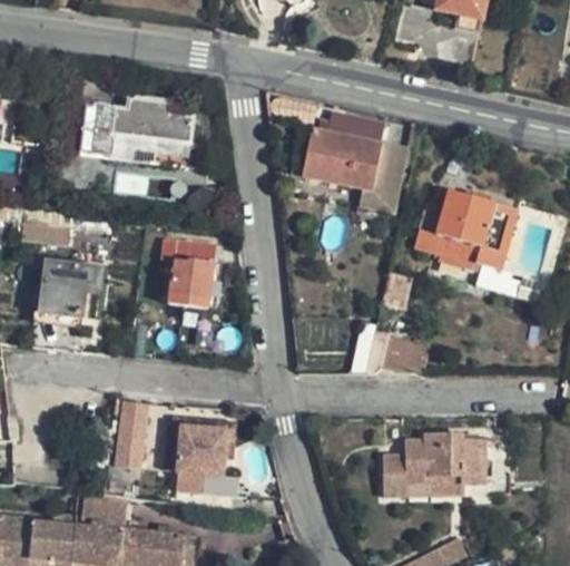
[(438,0),(436,5),(436,7),(482,18),(485,0),(438,0)]
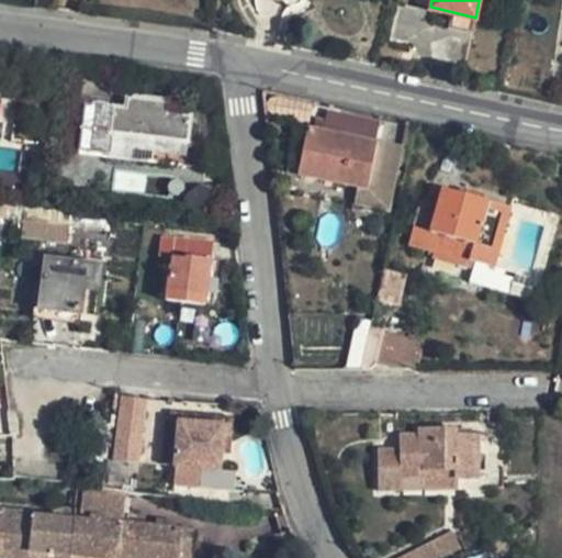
[(190,142),(194,111),(171,110),(172,97),(126,90),(124,103),(102,102),(100,116),(96,116),(92,136),(98,137),(96,151),(133,156),(134,147),(187,153),(187,142),(190,142)]
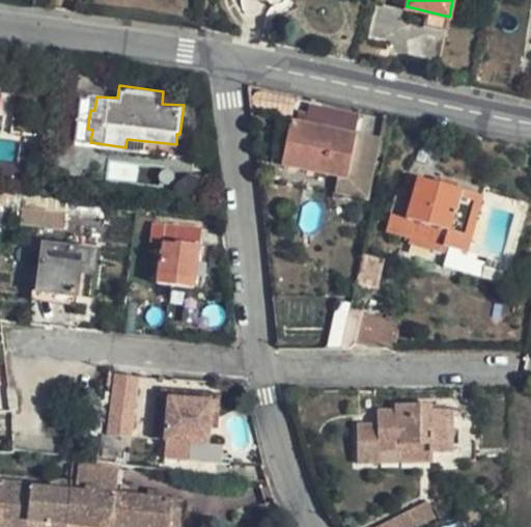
[(61,138),(90,142),(92,130),(87,129),(90,110),(94,110),(96,96),(67,93),(61,138)]
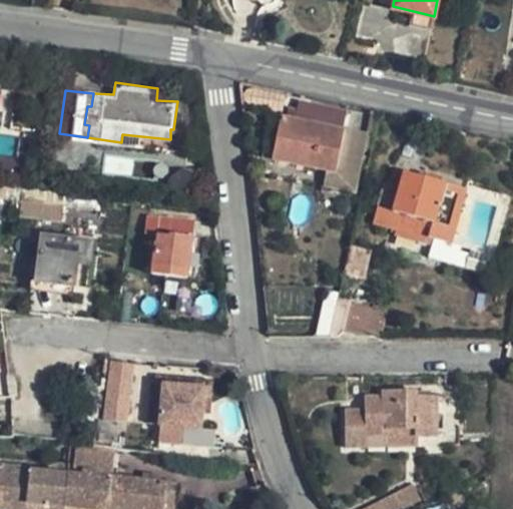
[(281,116),(273,156),(334,170),(347,112),(299,102),(295,119),(281,116)]
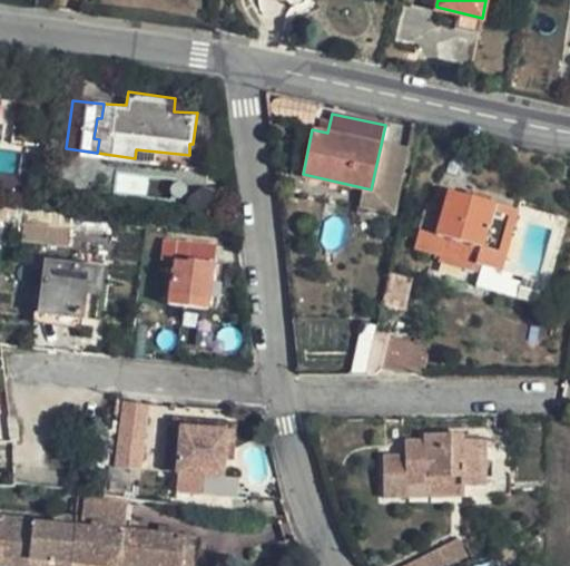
[(0,206),(19,206),(17,169),(0,169),(0,206)]
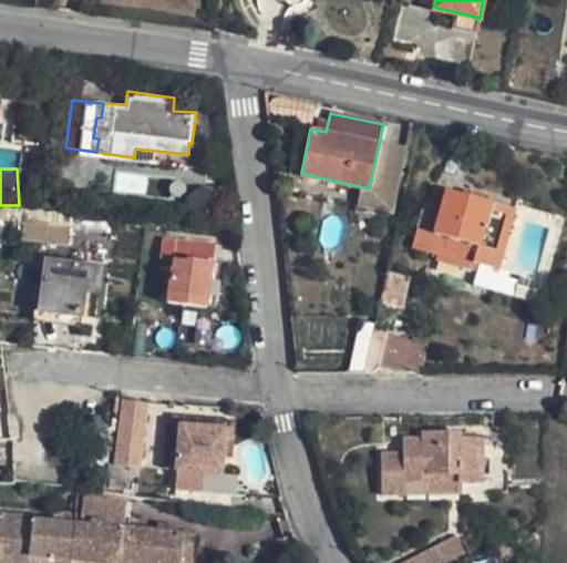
[(513,206),(436,184),(422,231),(412,228),(406,248),(474,268),(476,260),(495,266),(513,206)]
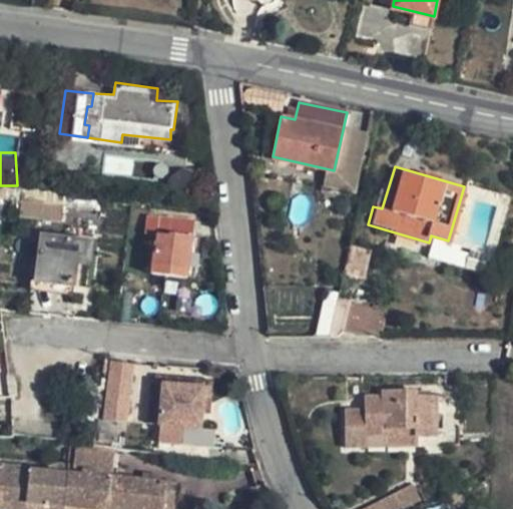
[(196,173),(185,168),(171,178),(174,192),(185,197),(197,188),(196,173)]
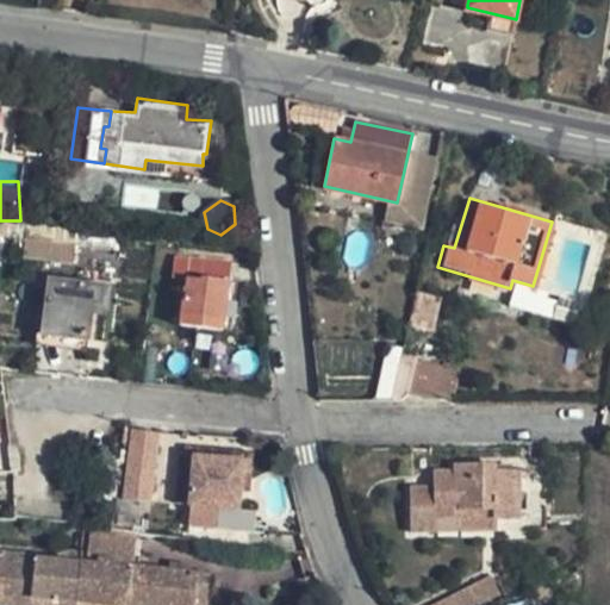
[(74,234),(31,228),(29,249),(72,256),(74,234)]
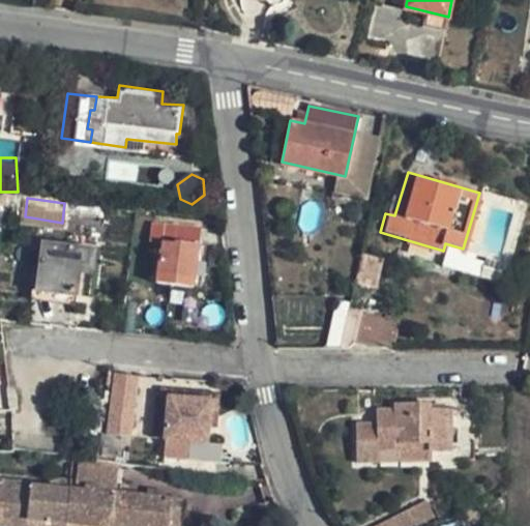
[(156,255),(156,271),(196,276),(200,241),(199,241),(201,224),(151,220),(150,239),(163,240),(162,247),(159,247),(156,255)]
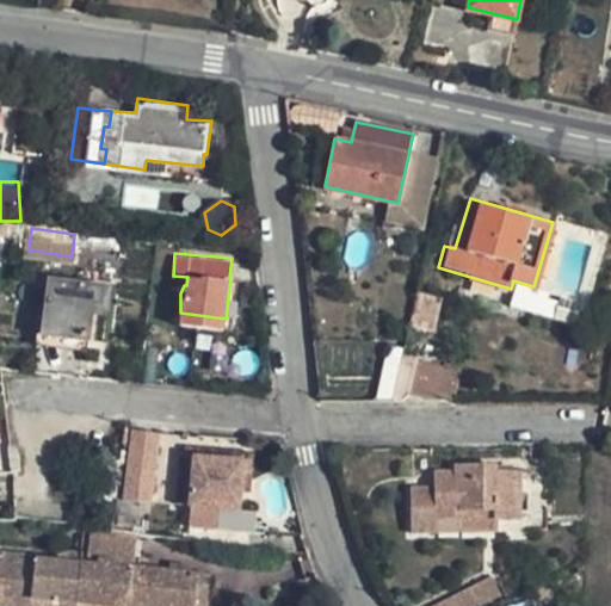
[(106,282),(48,274),(41,333),(91,340),(94,303),(103,304),(106,282)]
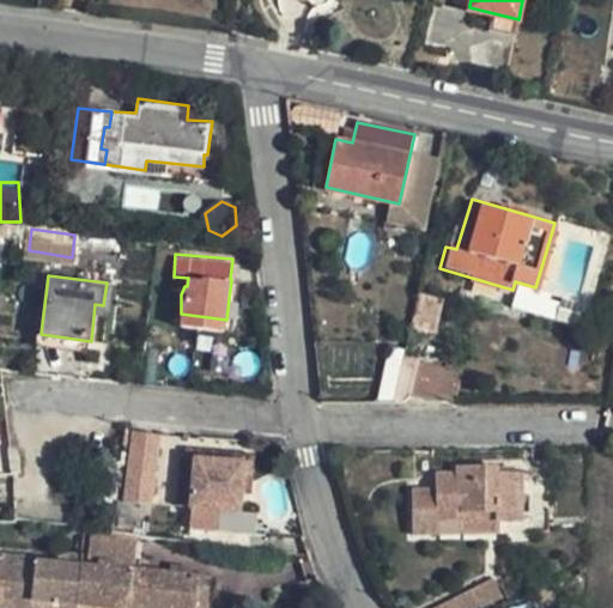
[(551,317),(583,327),(589,306),(560,297),(559,302),(550,299),(550,292),(535,287),(515,281),(513,290),(510,305),(551,317)]
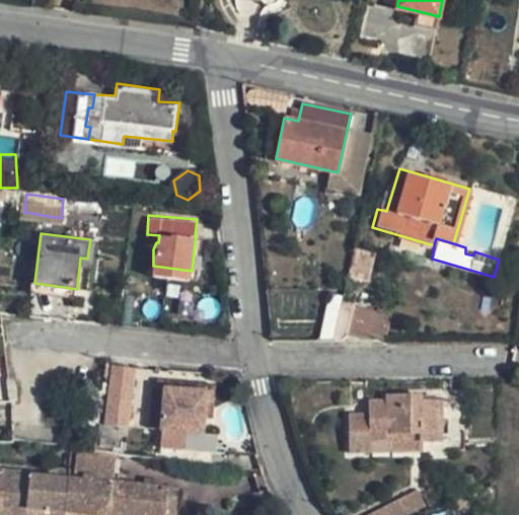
[(347,339),(386,339),(391,313),(353,306),(347,339)]
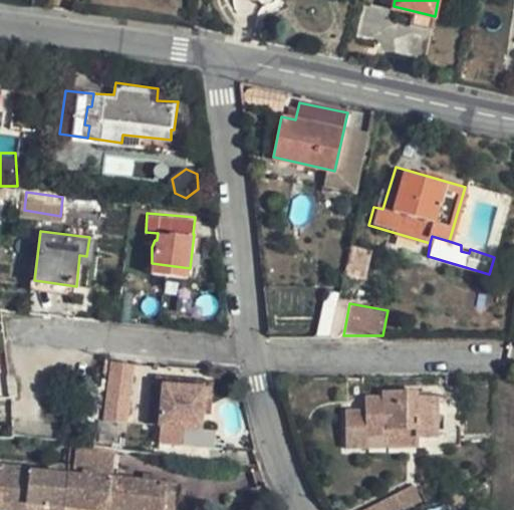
[(133,362),(111,359),(103,414),(125,417),(133,362)]
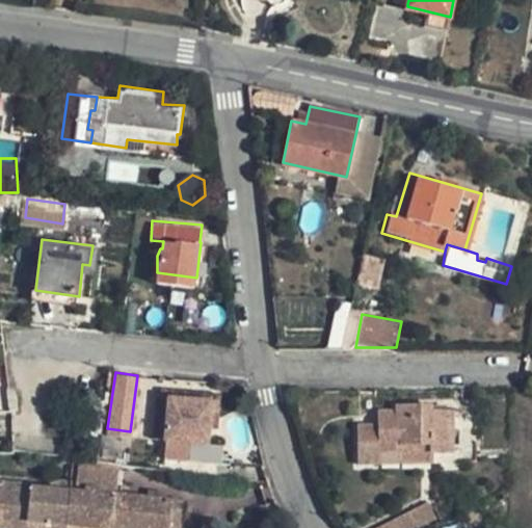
[(212,400),(171,396),(169,407),(159,406),(158,424),(168,425),(167,434),(166,454),(207,459),(209,439),(212,400)]
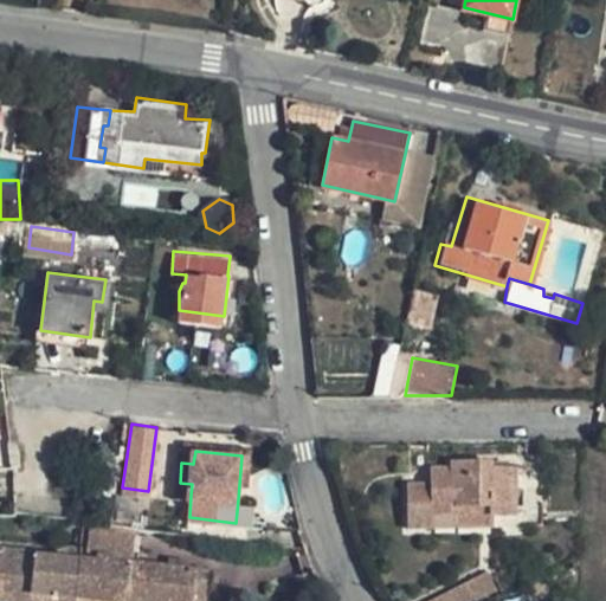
[(516,469),(494,469),(492,460),(452,459),(452,467),(431,466),(431,484),(431,515),(455,515),(455,506),(489,508),(489,516),(516,516),(516,469)]
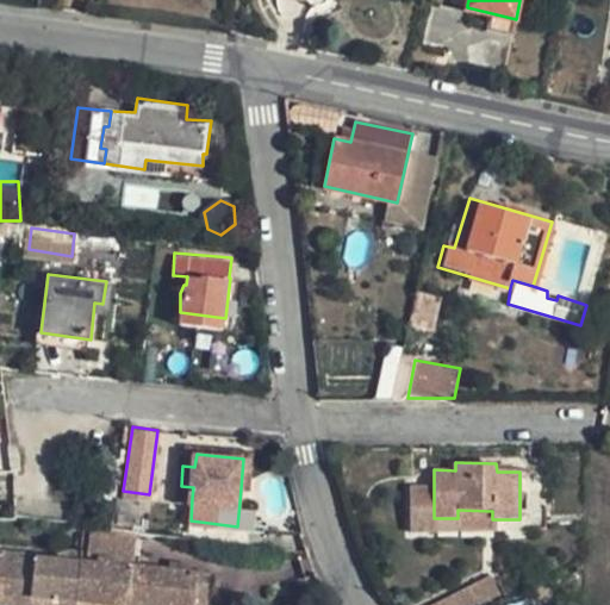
[(408,529),(434,529),(434,518),(434,487),(409,487),(408,529)]
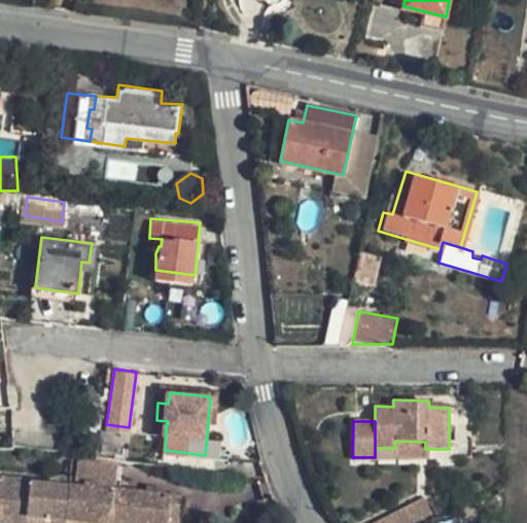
[(375,457),(425,457),(425,449),(425,442),(395,441),(395,448),(375,448),(375,457)]
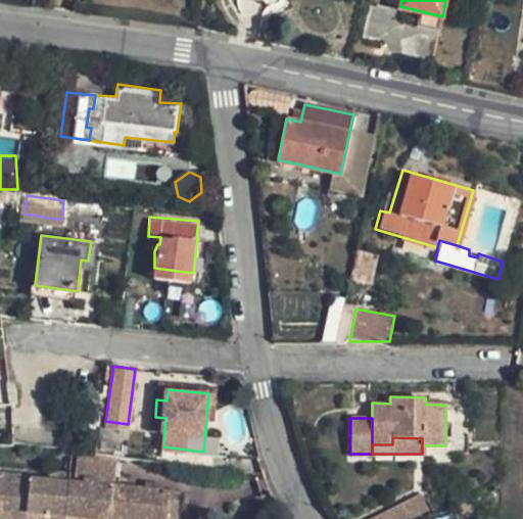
[(114,475),(119,454),(96,451),(81,450),(77,476),(77,481),(86,482),(87,472),(114,475)]
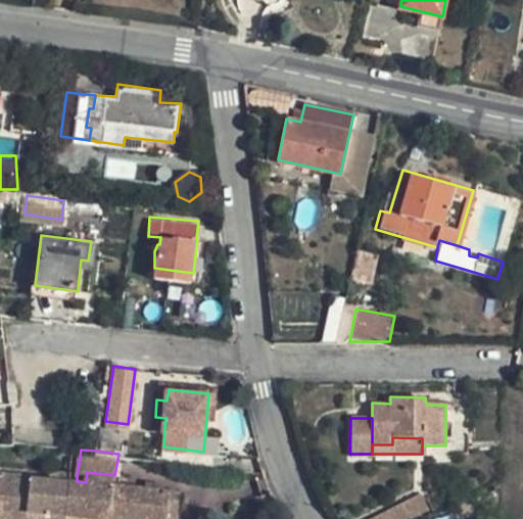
[(10,518),(47,518),(48,512),(65,513),(67,502),(69,480),(33,476),(34,471),(0,467),(0,516),(10,518)]
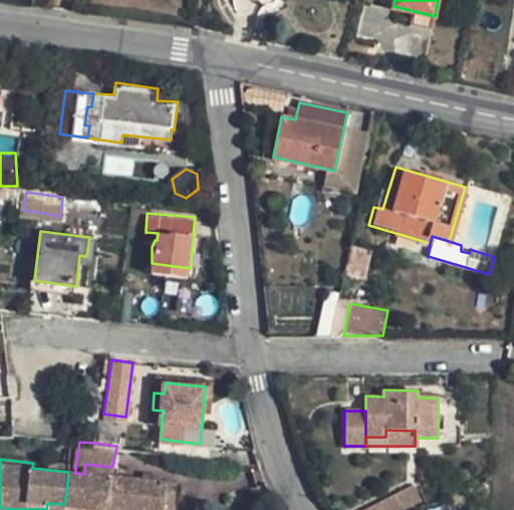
[(110,477),(112,467),(85,464),(84,474),(110,477)]
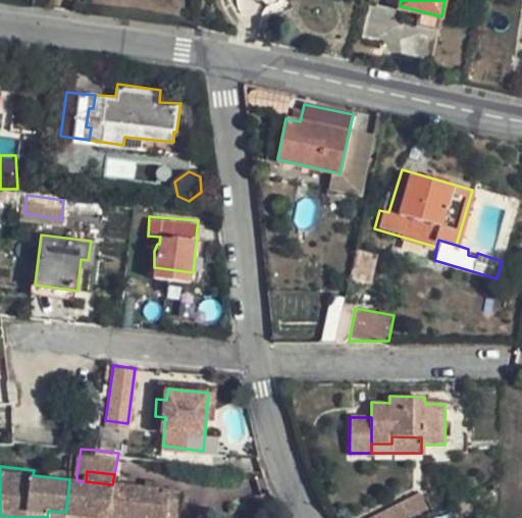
[(108,517),(109,507),(112,484),(86,481),(76,480),(69,479),(67,501),(65,512),(64,517),(108,517)]
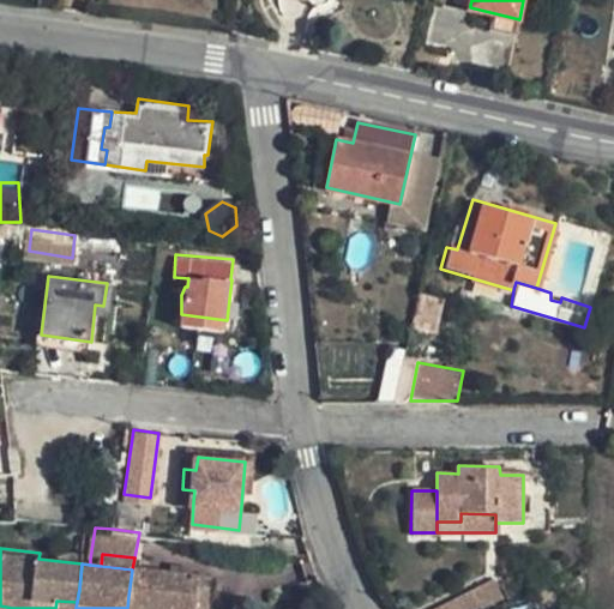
[(215,577),(132,570),(128,596),(127,608),(198,608),(199,597),(212,600),(215,577)]
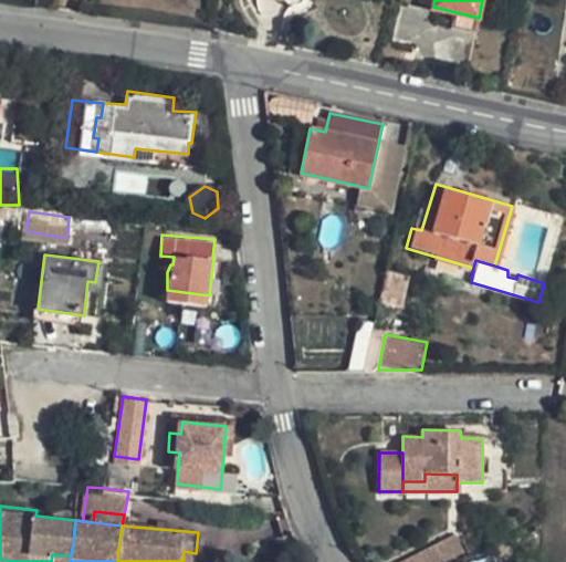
[(460,541),(448,549),(451,557),(463,549),(460,541)]
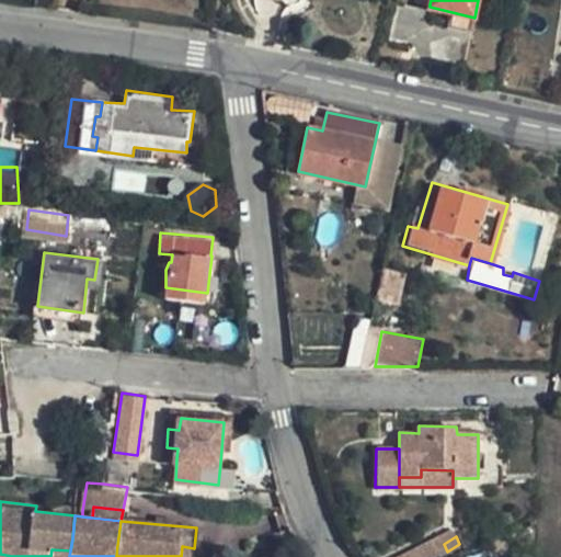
[(434,541),(403,556),(438,556),(442,555),(434,541)]
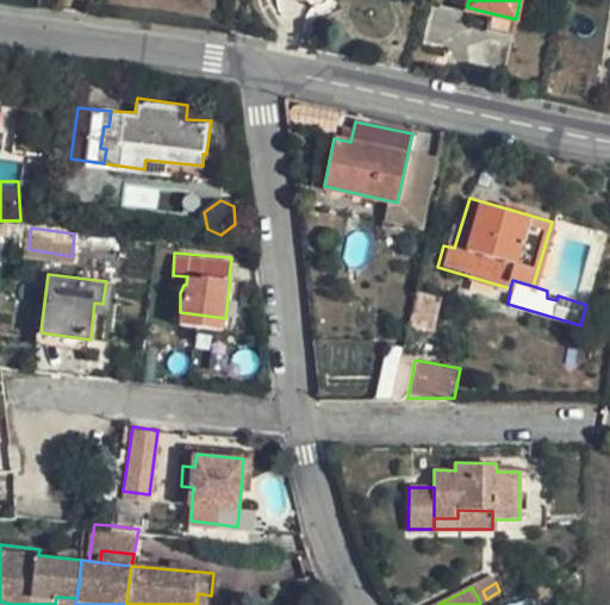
[(209,604),(211,596),(198,593),(197,604),(209,604)]
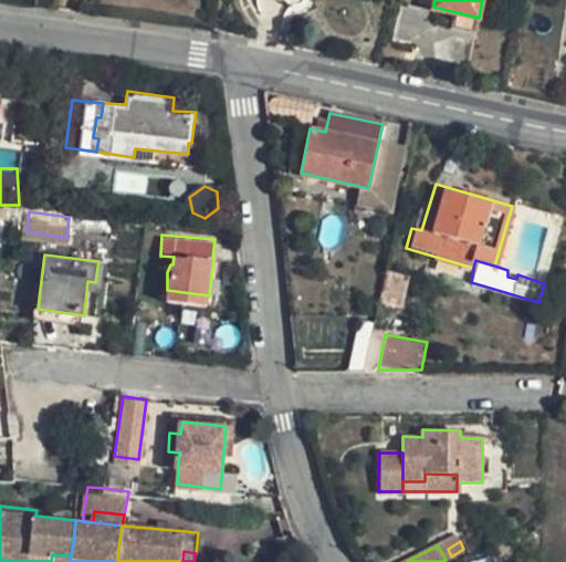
[(219,551),(217,561),(237,561),(239,553),(219,551)]
